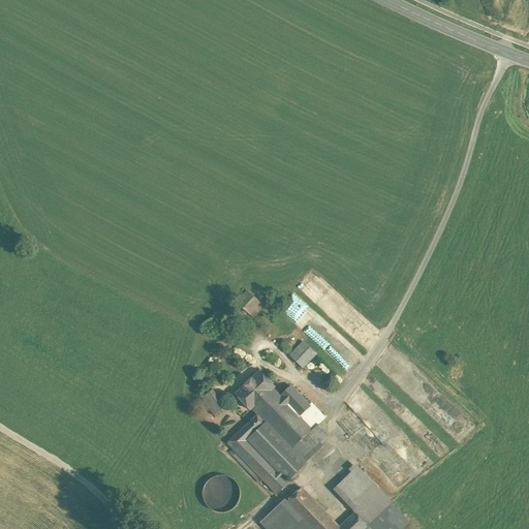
[(265,306),(248,290),(237,303),(253,318),(265,306)]
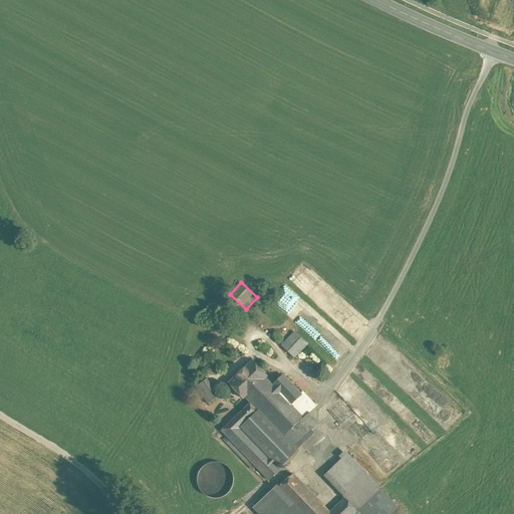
[(295,332),(281,345),(294,357),(307,343),(295,332)]
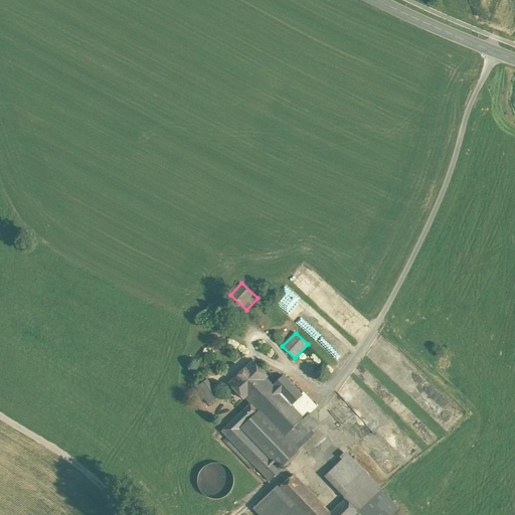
[(253,360),(228,384),(229,384),(243,399),(245,397),(250,403),(274,386),(267,378),(268,376),(253,361),(253,360)]
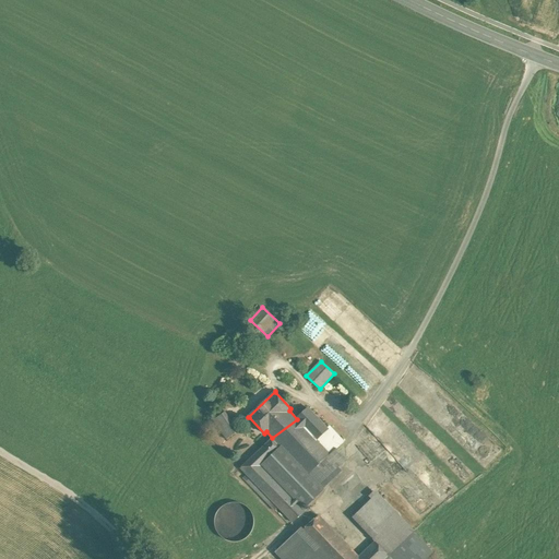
[(309,408),(297,419),(272,438),(281,447),(308,475),(330,454),(316,439),(328,428),(309,408)]
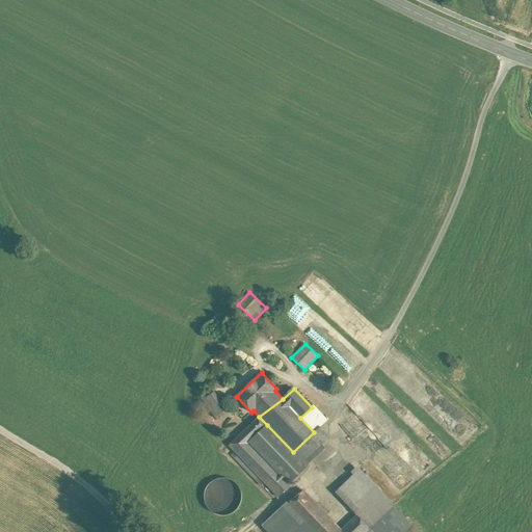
[(214,392),(203,400),(216,418),(227,410),(214,392)]
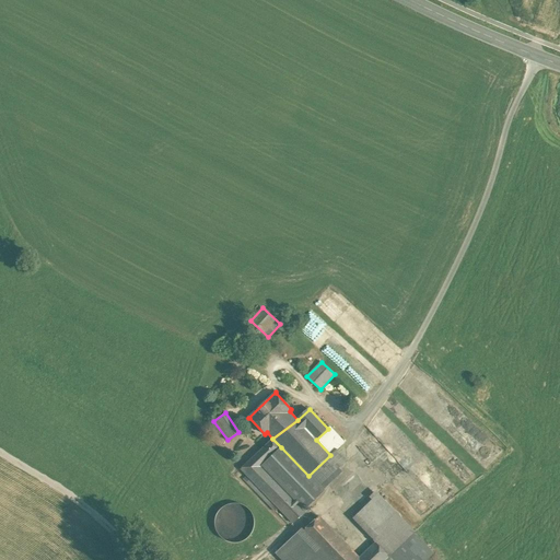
[(330,427),(328,429),(316,440),(330,455),(337,450),(345,443),(330,427)]
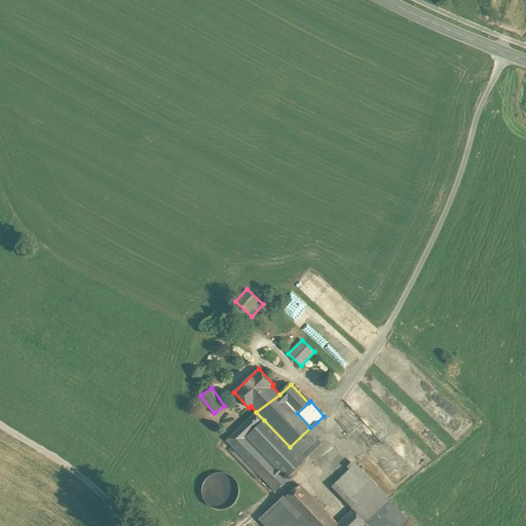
[(284,477),(247,438),(264,420),(256,412),(226,441),(262,478),(275,491),(287,480),(284,477)]
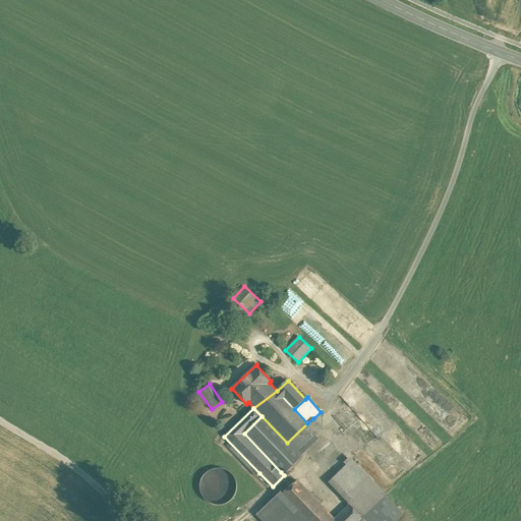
[(287,443),(262,416),(244,433),(281,472),(298,455),(296,453),(287,443)]
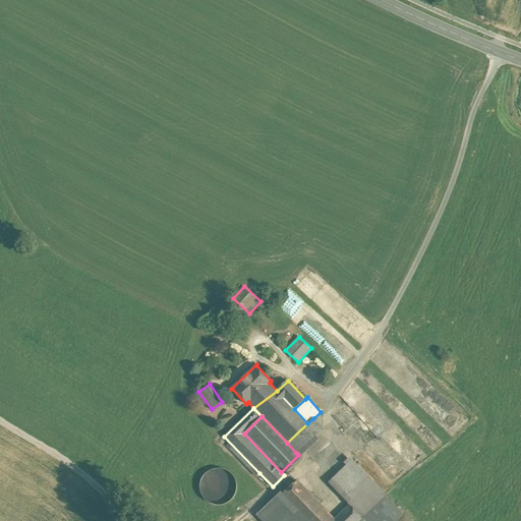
[(307,423),(287,443),(296,453),(323,427),(313,418),(307,423)]
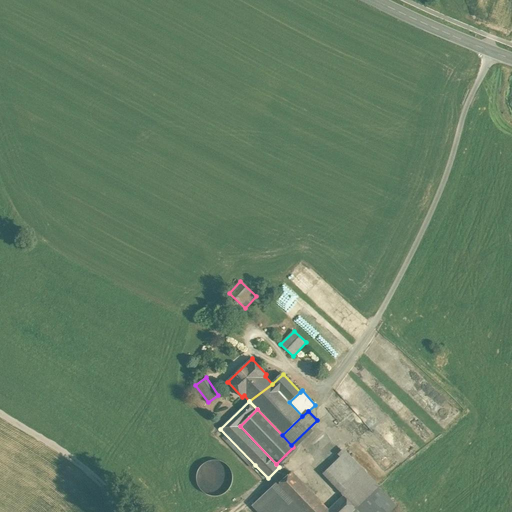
[(255,465),(226,435),(223,437),(252,467),(255,465)]
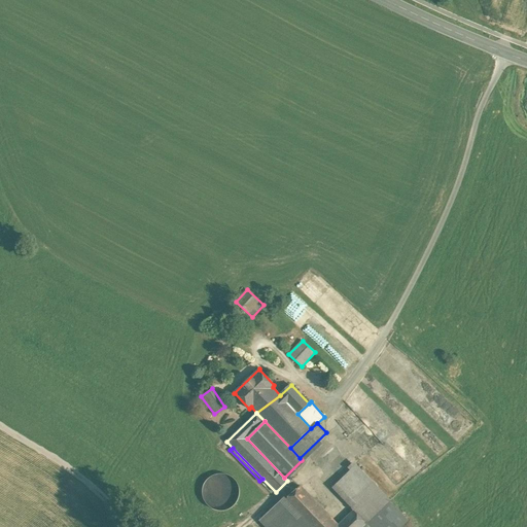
[(390,501),(355,465),(338,483),(353,499),(353,511),(366,524),(390,501)]
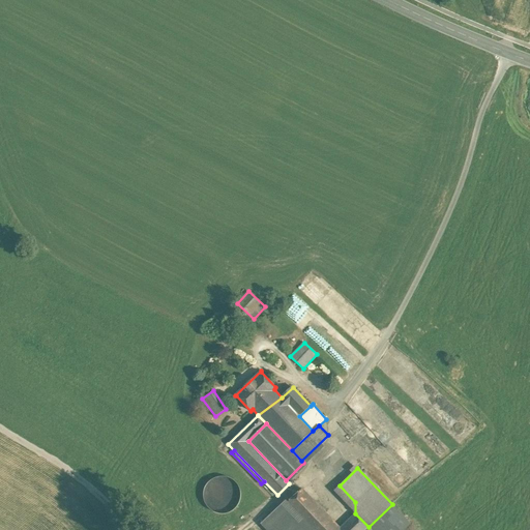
[(239,502),(241,495),(239,488),(235,481),(229,477),(222,476),(214,478),(209,482),(205,489),(203,495),(205,502),(209,508),(215,512),(223,513),(230,512),(236,508),(239,502)]
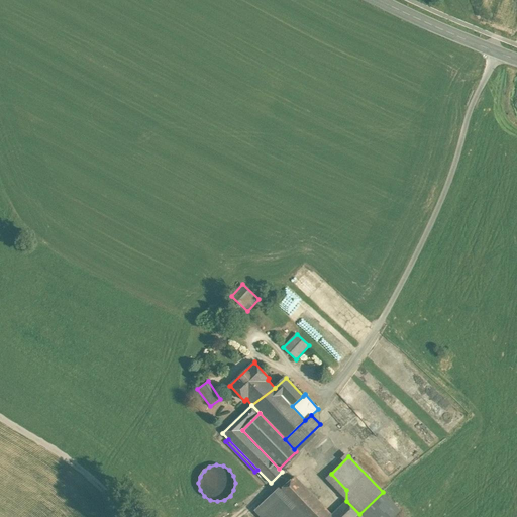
[(346,490),(331,474),(326,478),(346,501),(346,490)]
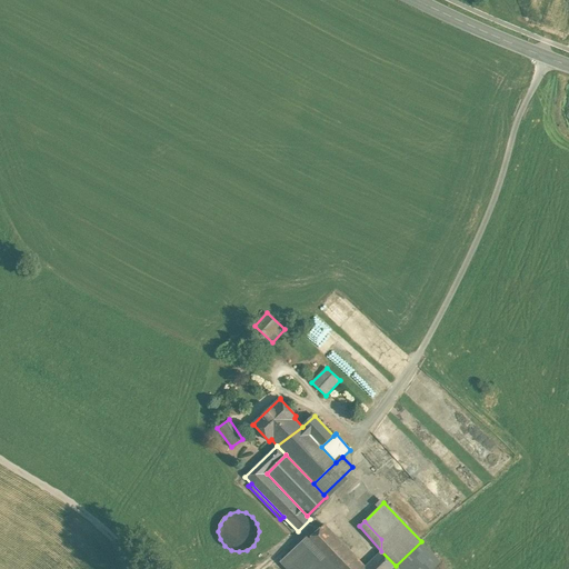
[(338,568),(353,555),(325,525),(307,541),(333,568),(338,568)]
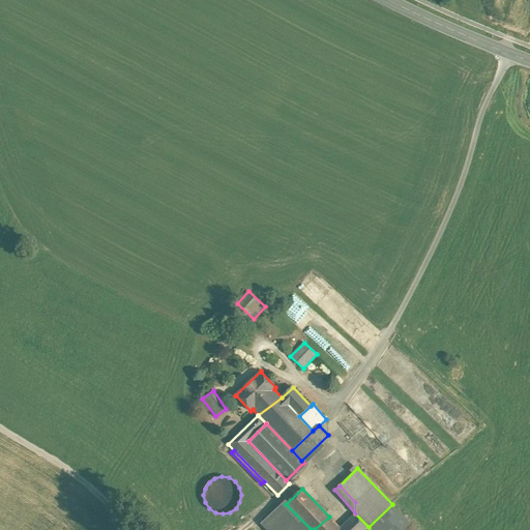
[(311,529),(286,504),(263,525),(267,529),(311,529)]
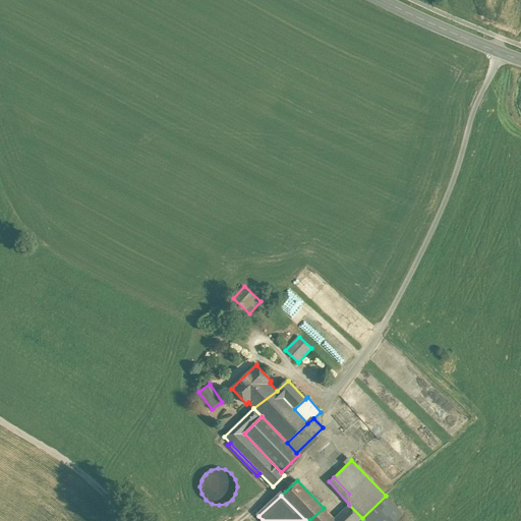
[(362,518),(358,520),(396,520),(404,514),(386,496),(362,518)]
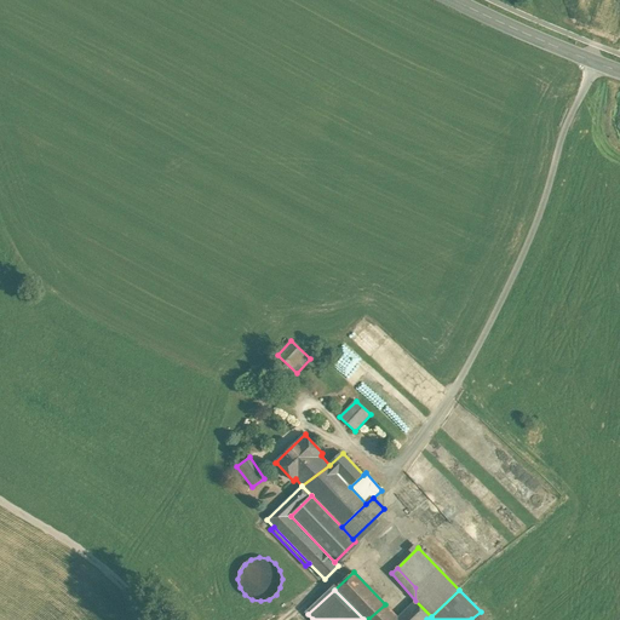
[(399,618),(395,619),(426,619),(431,616),(415,601),(399,618)]
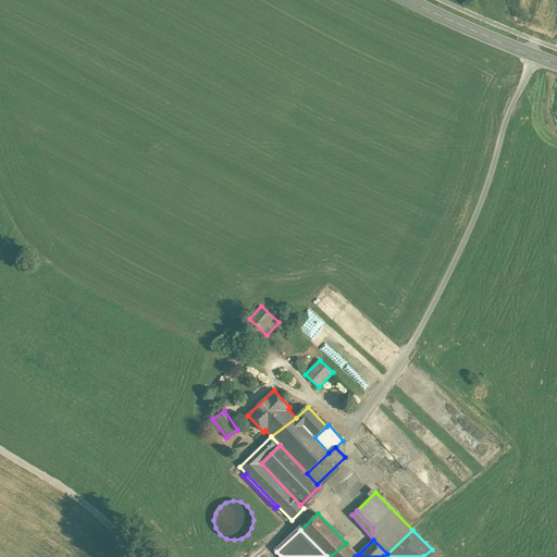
[(346,543),(331,556),(355,556),(358,555),(346,543)]
